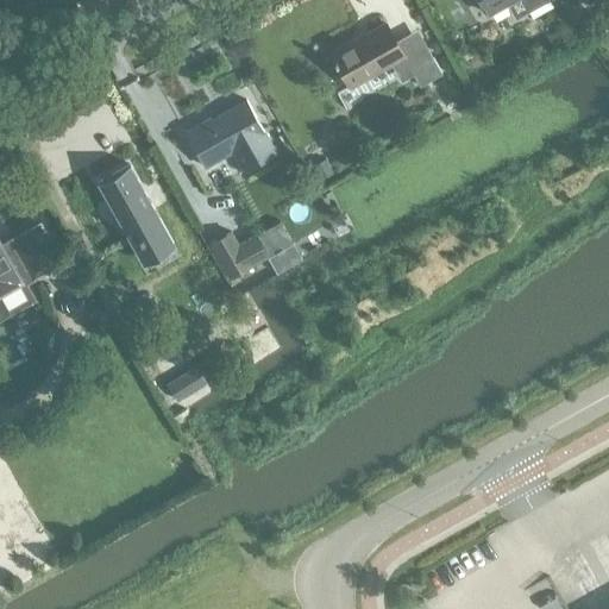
[(479,0),(488,14),(513,0),(521,0),(527,11),(546,0),(479,0)]
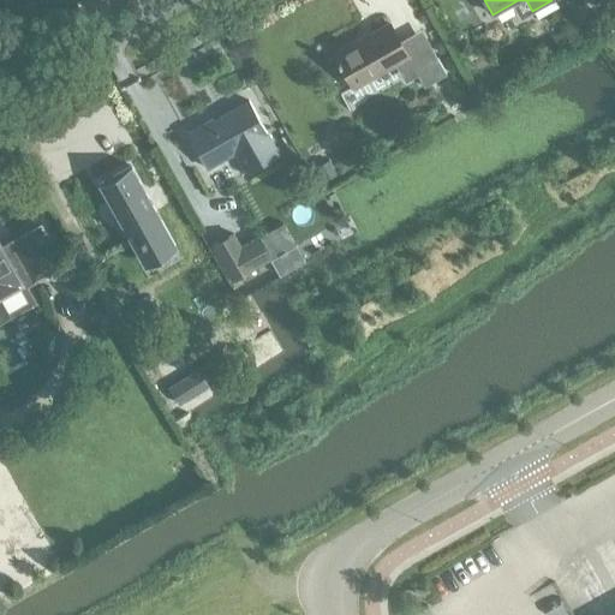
[(614,21),(613,17),(596,27),(602,37),(614,30),(614,21)]
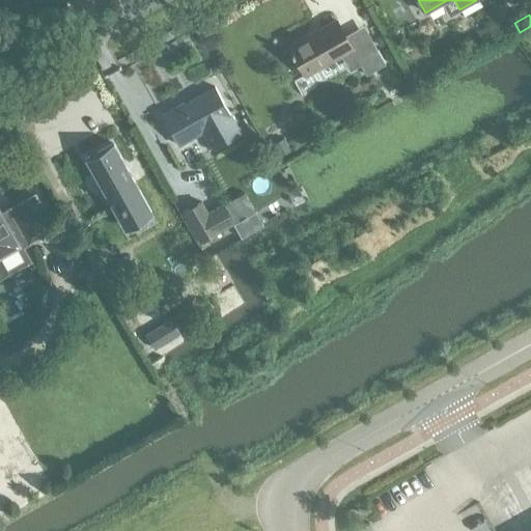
[(288,46),(306,77),(341,57),(350,72),(360,65),(365,75),(385,64),(372,40),(354,51),(336,19),(288,46)]
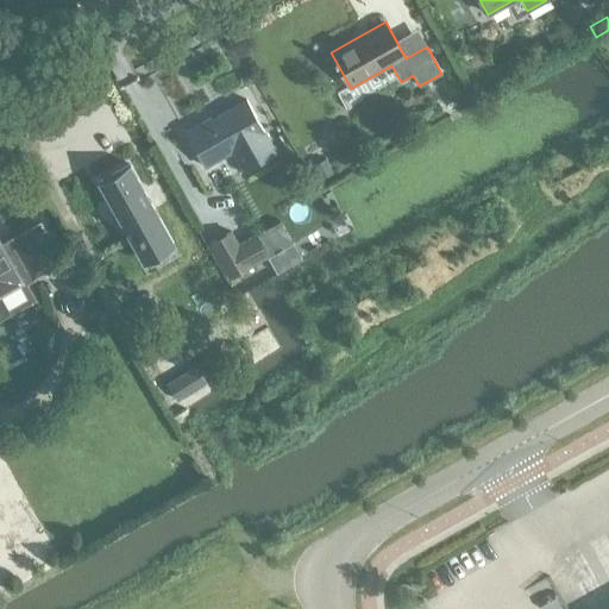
[(207,167),(232,152),(242,171),(275,152),(245,100),(187,132),(207,167)]
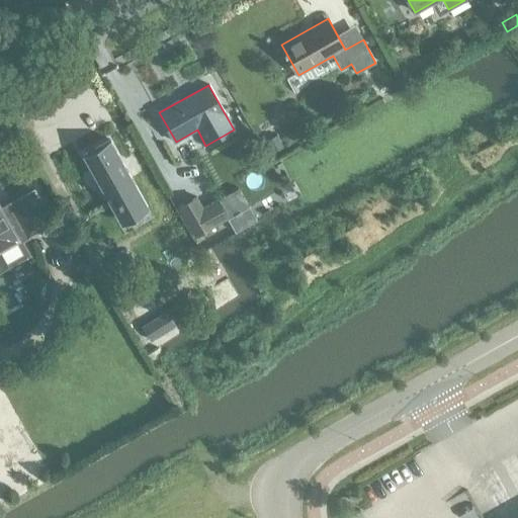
[(277,134),(266,140),(272,153),(284,146),(277,134)]
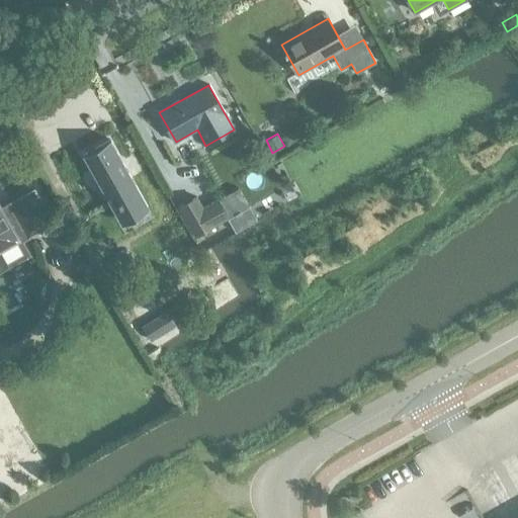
[(82,155),(122,225),(150,208),(110,140),(82,155)]
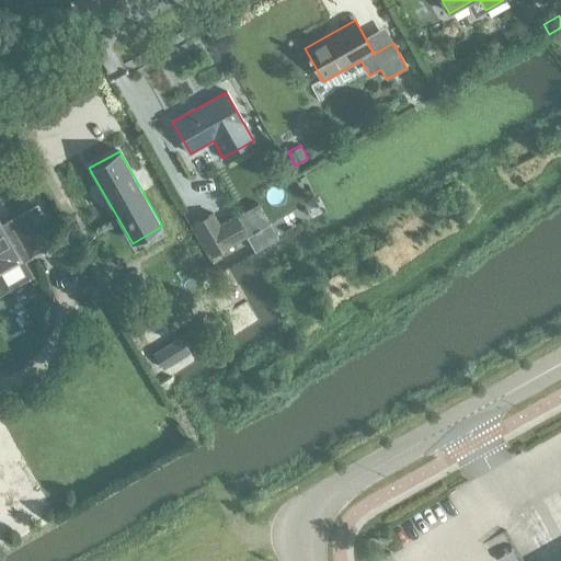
[(0,266),(20,256),(18,253),(26,248),(31,255),(56,240),(36,206),(11,220),(13,226),(6,230),(2,226),(0,222),(0,266)]
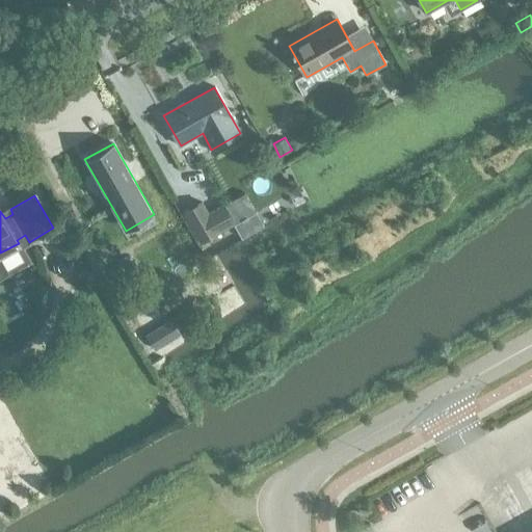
[(182,211),(198,241),(218,231),(218,230),(233,221),(222,203),(207,211),(201,201),(182,211)]
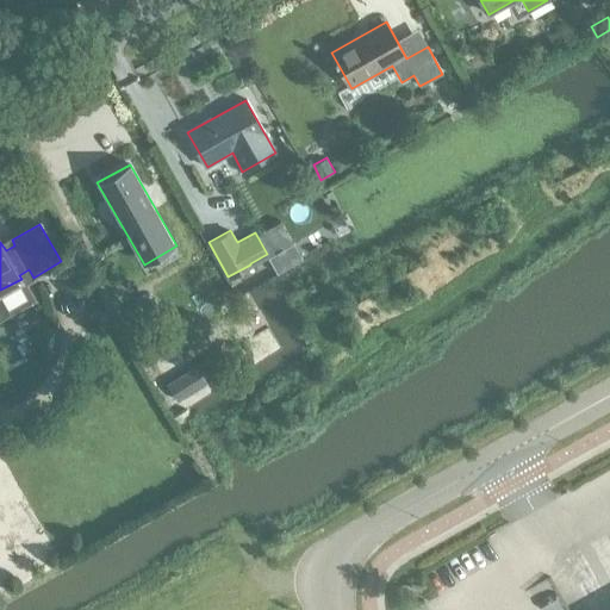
[(293,242),(268,257),(277,272),(303,257),(293,242)]
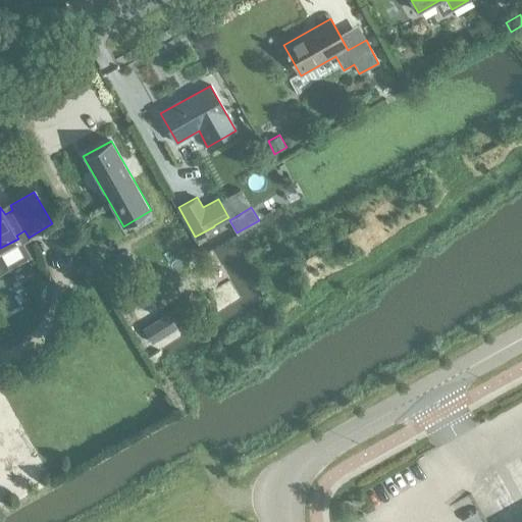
[(143,328),(152,343),(176,327),(167,313),(143,328)]
